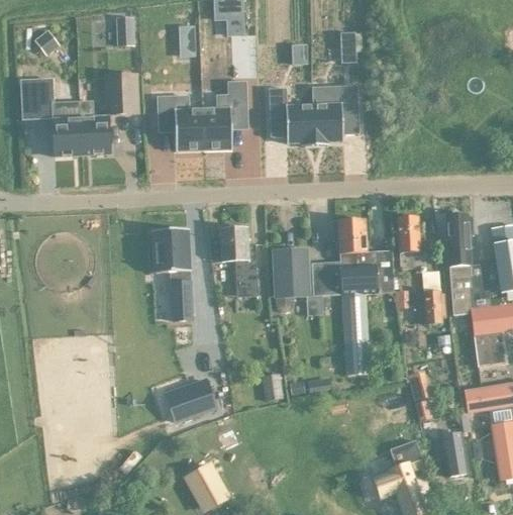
[(225,0),(226,17),(227,33),(243,32),(242,0),(225,0)]
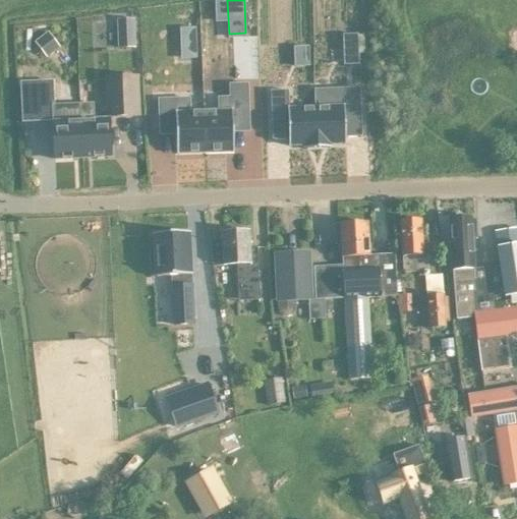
[(117,15),(118,44),(135,44),(134,14),(117,15)]
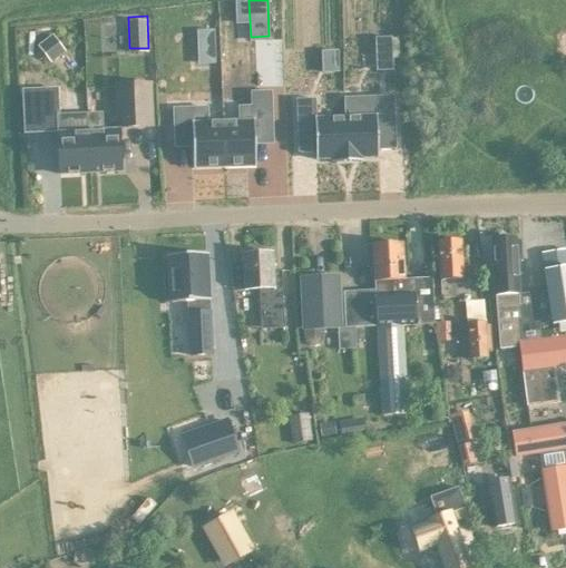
[(37,40),(51,59),(66,47),(52,29),(37,40)]
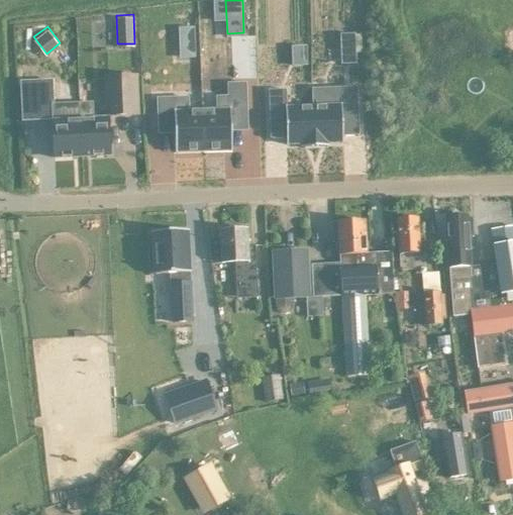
[(354,31),(340,32),(341,50),(342,61),(356,60),(354,31)]
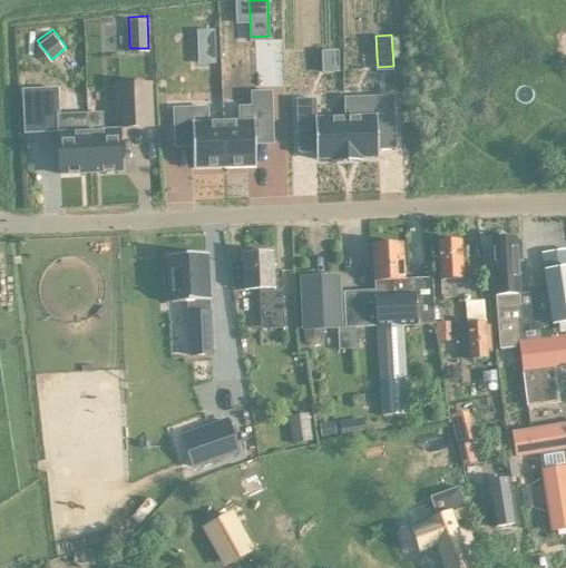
[(338,48),(322,49),(323,68),(339,68),(338,48)]
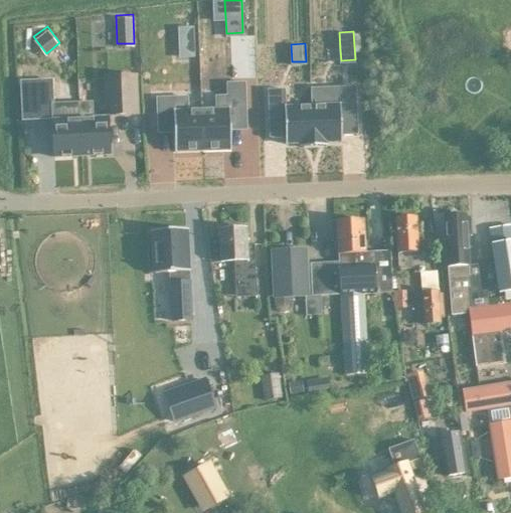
[(21,63),(22,79),(24,79),(40,78),(39,62),(21,63)]
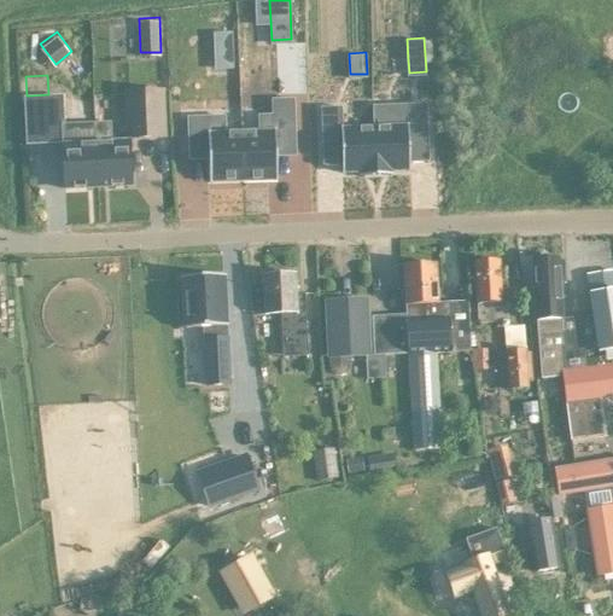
[(164,85),(123,87),(126,137),(167,134),(164,85)]
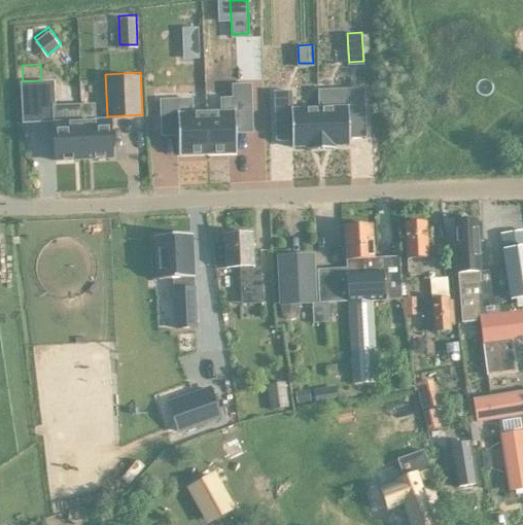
[(41,80),(25,81),(26,118),(56,115),(54,79),(41,80)]
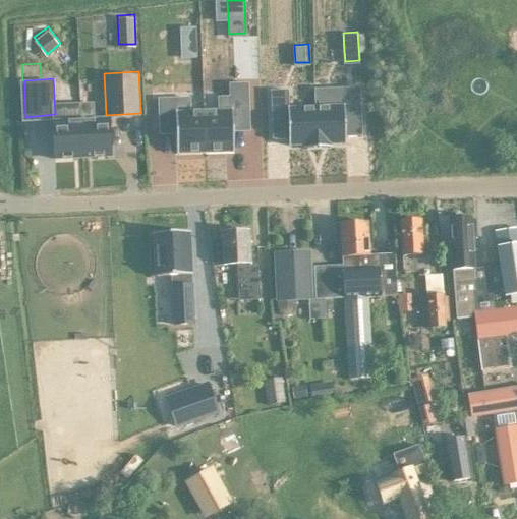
[(204,109),(205,150),(233,149),(233,128),(232,122),(249,121),(247,80),(230,81),(230,95),(218,95),(219,108),(204,109)]
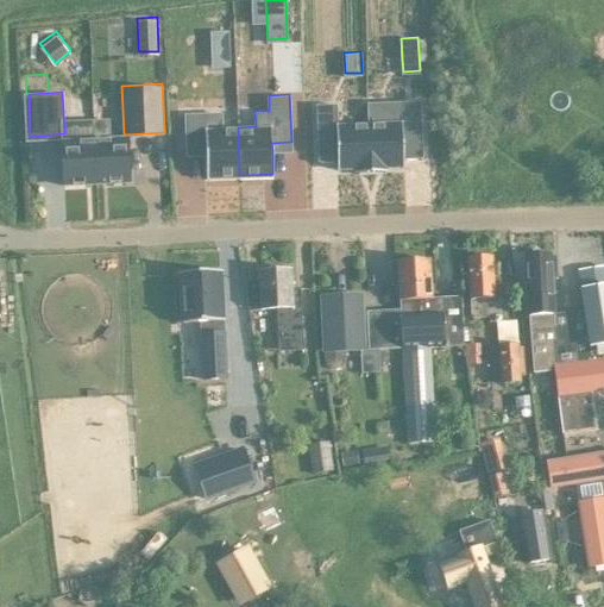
[(419,102),(366,105),(367,126),(370,174),(384,174),(384,169),(403,168),(402,161),(421,160),(419,102)]
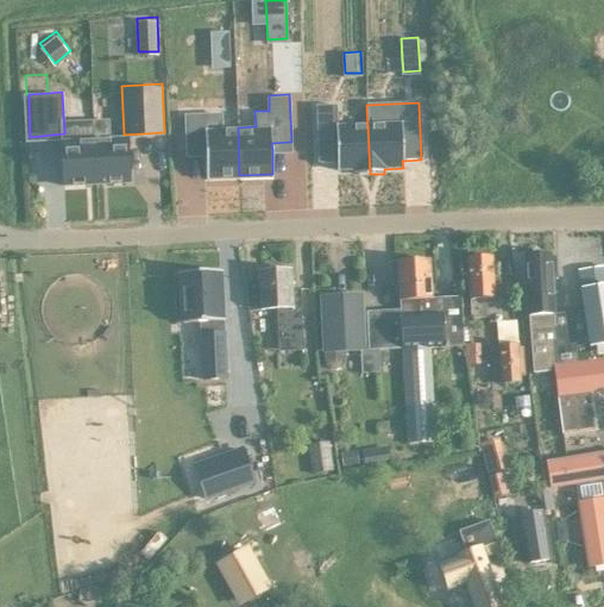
[(356,175),(370,174),(367,126),(337,127),(335,106),(314,107),(316,164),(335,163),(337,170),(356,170),(356,175)]
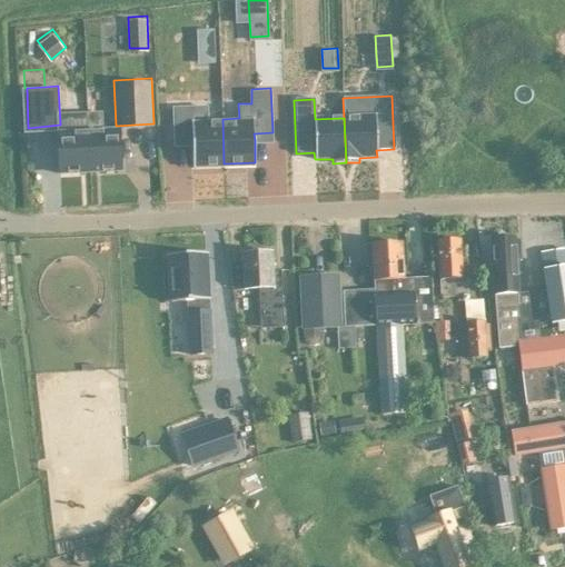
[(174,105),(175,136),(192,136),(192,142),(194,165),(224,163),(222,119),(207,119),(207,103),(174,105)]
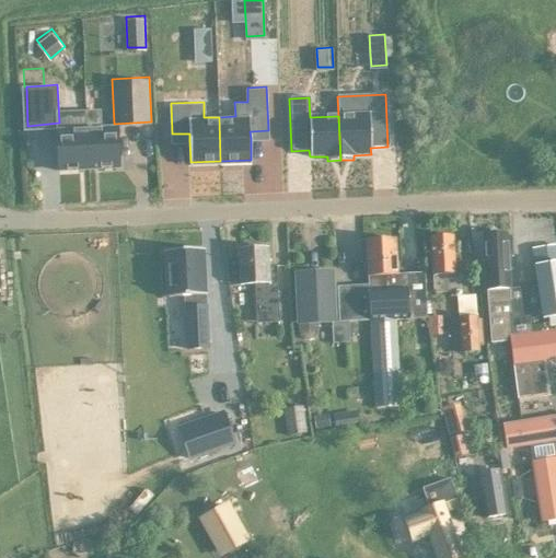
[(90,165),(87,111),(74,111),(74,126),(59,127),(62,166),(90,165)]
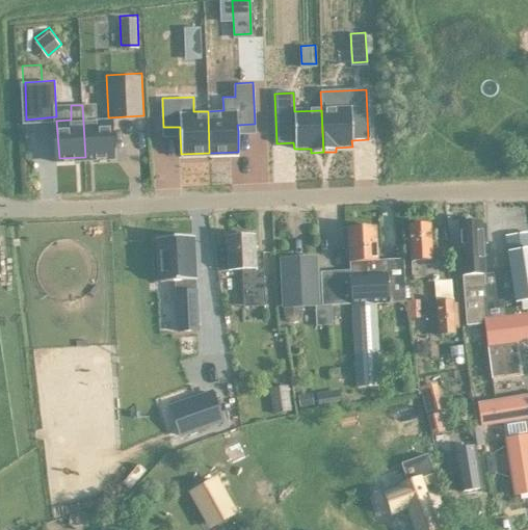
[(95,105),(82,105),(85,157),(112,156),(111,117),(96,118),(95,105)]
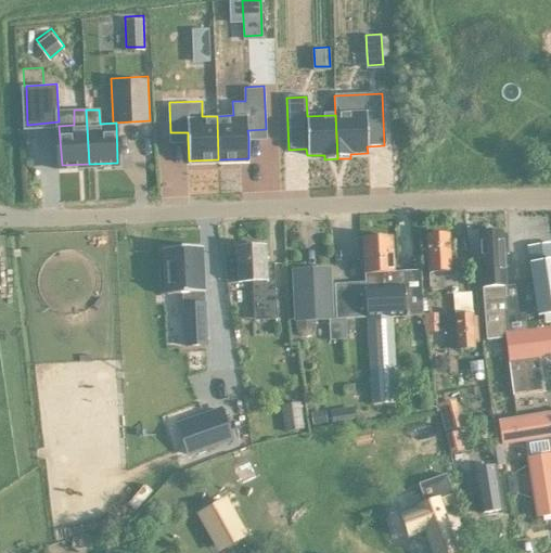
[(486,229),(479,229),(483,283),(486,336),(505,334),(504,330),(503,306),(507,306),(504,282),(507,282),(504,251),(508,249),(507,229),(503,229),(503,228),(497,228),(494,226),(488,226),(486,229)]
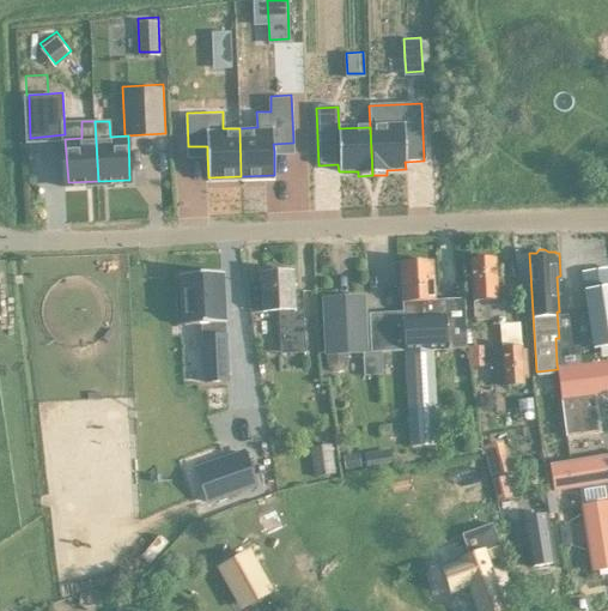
[(485,255),(470,256),(474,318),(498,315),(498,321),(504,321),(503,274),(496,274),(494,255),(485,255)]
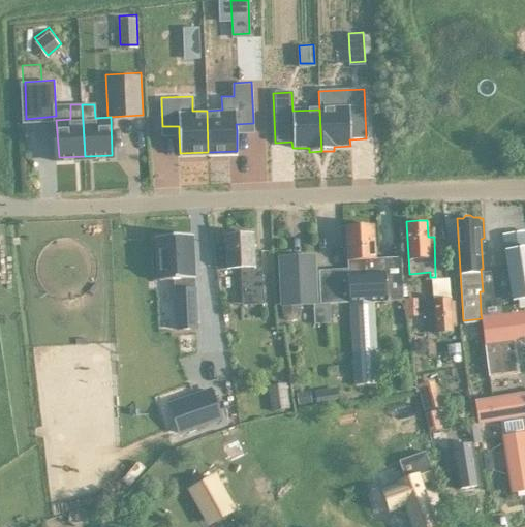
[(336,301),(347,300),(351,383),(376,382),(371,300),(402,298),(400,255),(375,257),(374,222),(346,224),(348,267),(335,267),(336,301)]
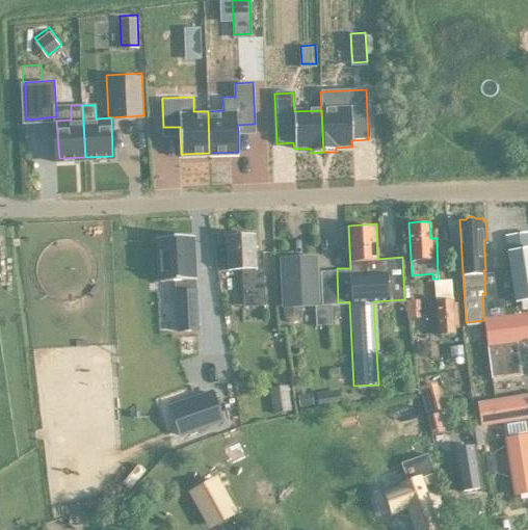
[(242,266),(243,295),(244,302),(265,301),(262,248),(255,248),(255,232),(227,233),(228,266),(242,266)]
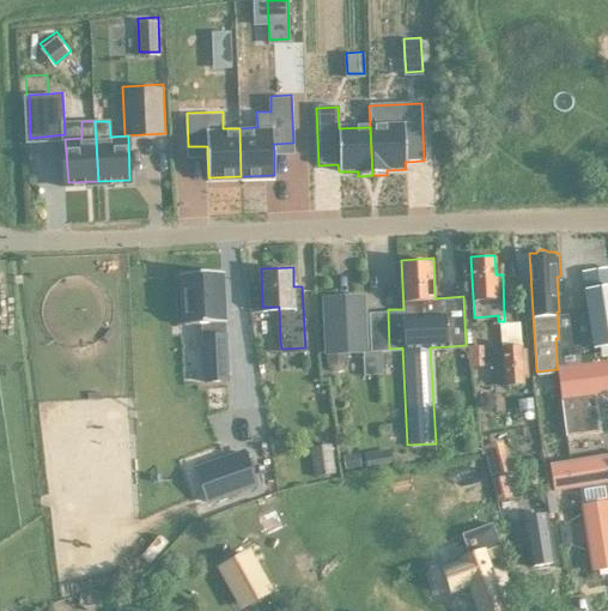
[(222,270),(181,271),(183,320),(183,321),(202,321),(205,379),(228,377),(222,270)]
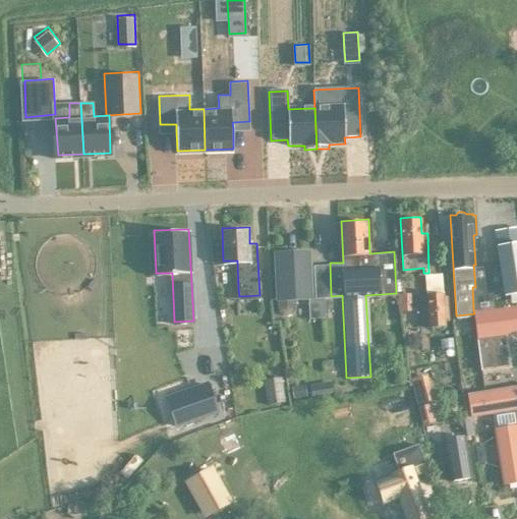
[(475,287),(472,287),(473,309),(516,303),(516,240),(498,243),(500,262),(475,265),(473,265),(475,287)]
